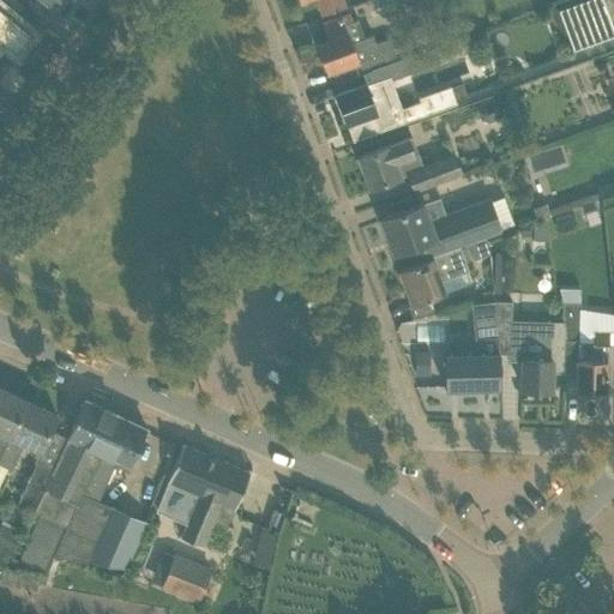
[(317,0),(323,12),(342,5),(339,0),(317,0)]
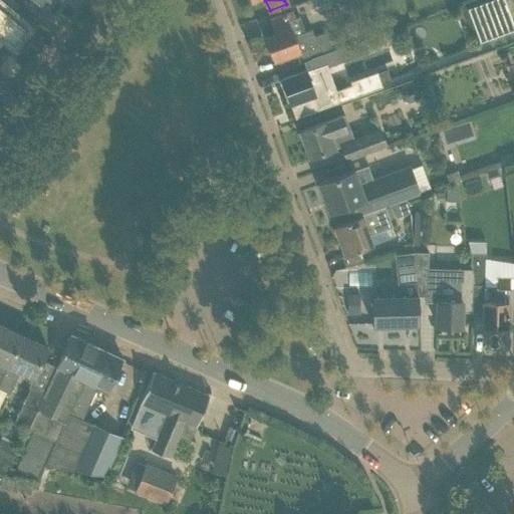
[(513,26),(504,0),(488,0),(467,8),(479,42),(513,28),(513,26)]
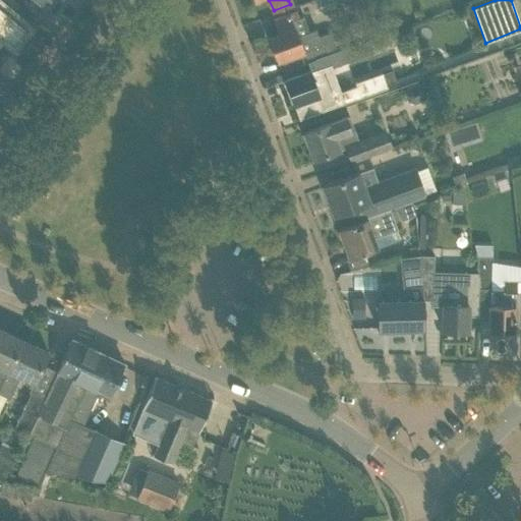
[(21,42),(30,27),(15,19),(0,6),(0,32),(12,43),(16,39),(21,42)]
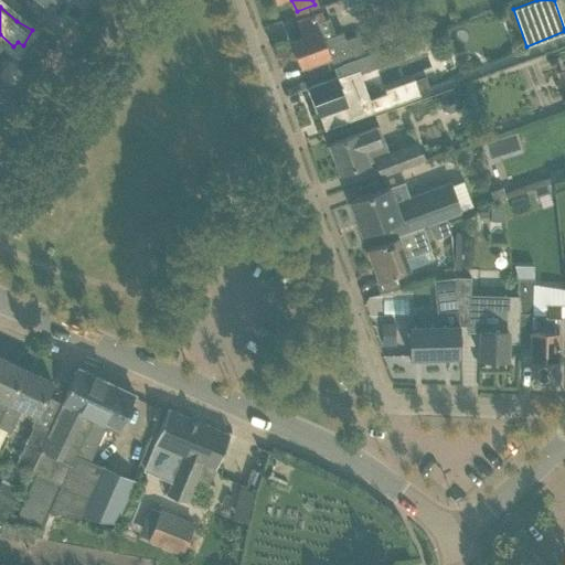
[(304,64),(308,75),(359,56),(370,52),(394,43),(387,24),(345,40),(342,32),(334,34),(329,18),(324,20),(321,12),(297,20),(304,36),(291,40),(301,65),(304,64)]
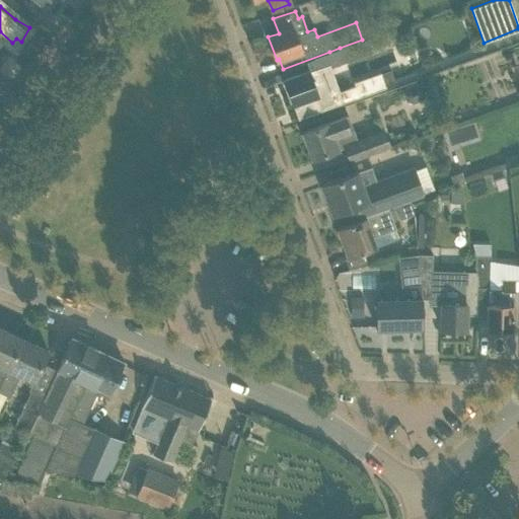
[(340,48),(329,52),(334,65),(345,61),(340,48)]
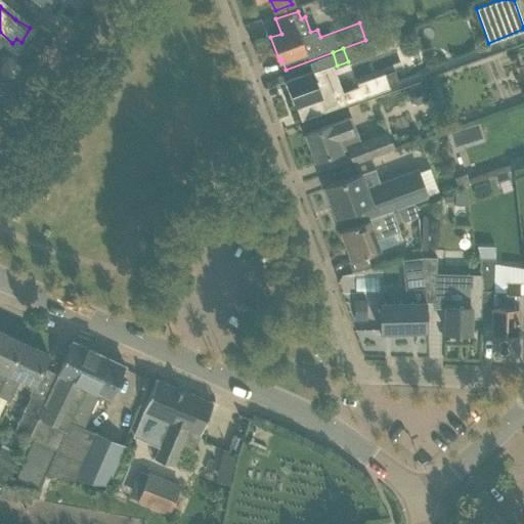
[(311,72),(287,81),(301,120),(389,88),(388,85),(384,74),(384,73),(356,83),(357,86),(342,91),(332,64),(311,72)]
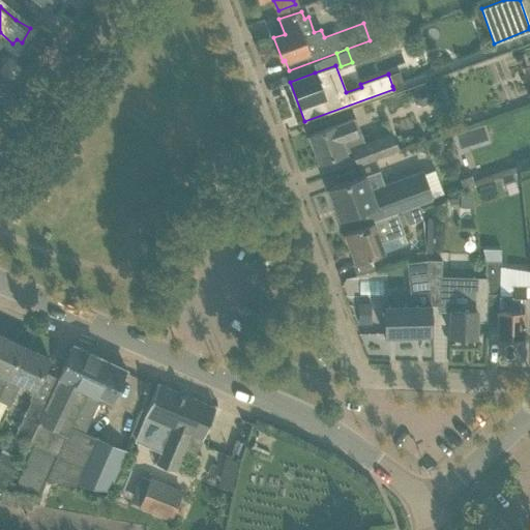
[(399,71),(388,75),(392,86),(403,83),(399,71)]
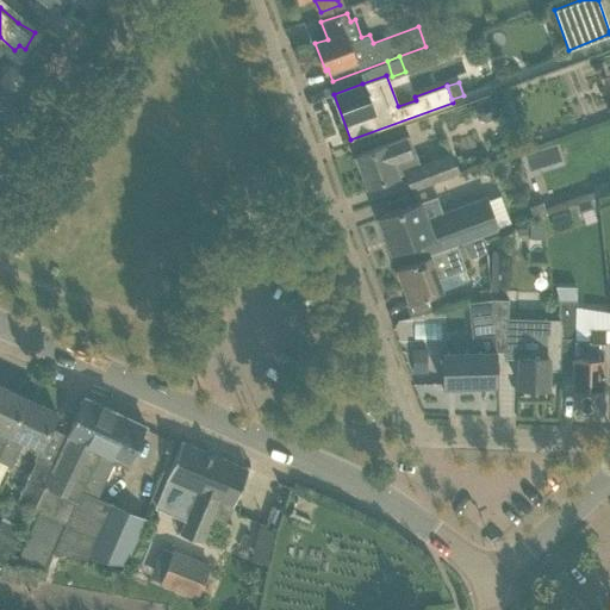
[(478,103),(474,110),(477,117),(484,120),(490,118),(495,117),(498,110),(496,103),(487,99),(483,101),(478,103)]
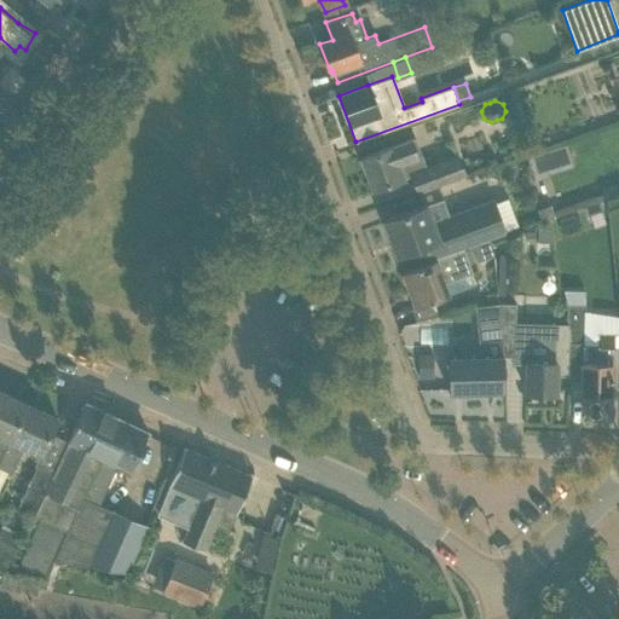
[(410,175),(417,195),(464,178),(456,155),(423,166),(414,139),(410,140),(409,139),(360,157),(372,189),(410,175)]
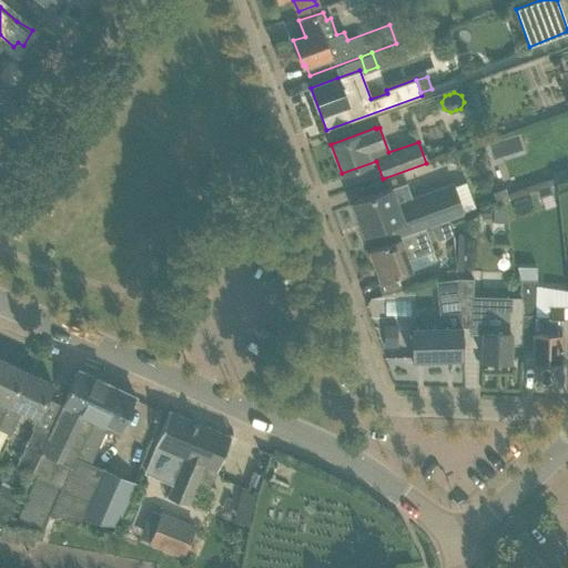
[(563,168),(550,172),(554,182),(566,176),(563,168)]
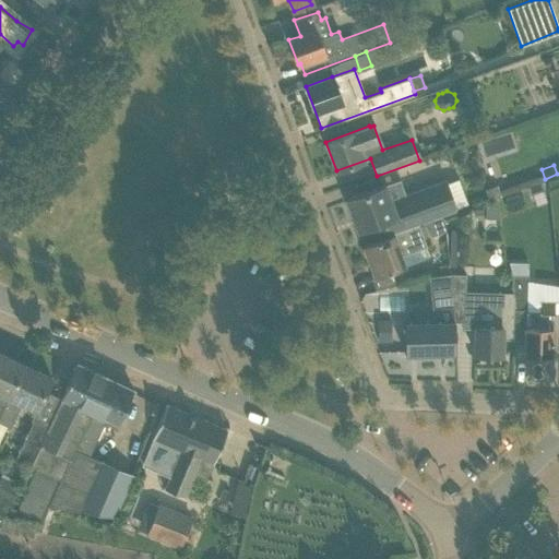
[(383,186),(383,185),(381,186),(346,199),(358,230),(372,225),(378,238),(391,234),(417,224),(425,221),(441,215),(455,210),(445,181),(413,193),(414,198),(391,205),(383,186)]
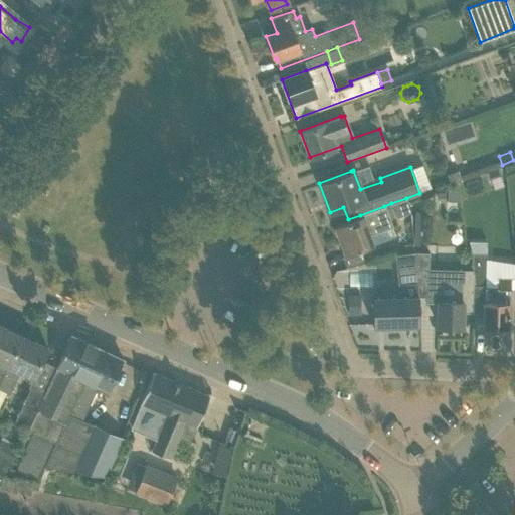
[(461,179),(459,175),(458,171),(448,175),(451,183),(461,179)]
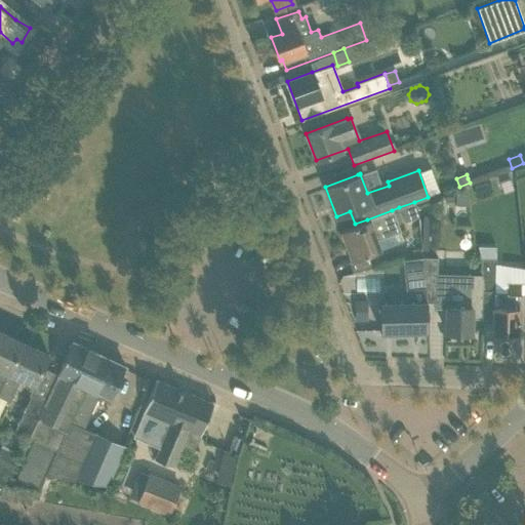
[(456,194),(455,206),(466,206),(467,195),(456,194)]
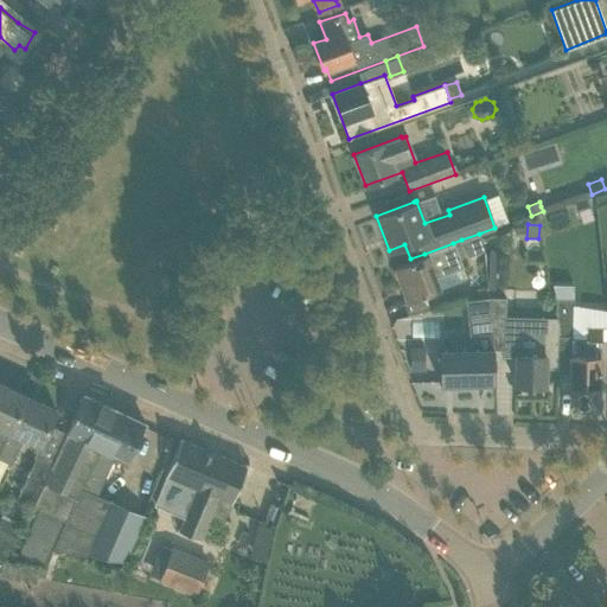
[(479,234),(461,240),(467,255),(483,250),(479,234)]
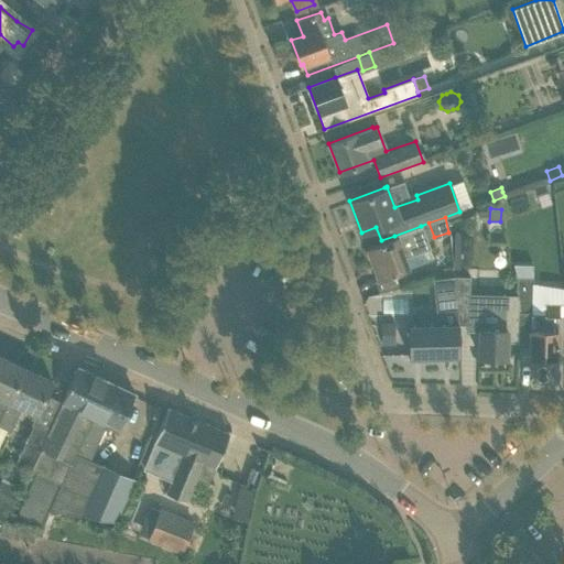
[(394,236),(394,237),(366,248),(378,280),(408,269),(403,258),(430,247),(421,226),(394,236)]
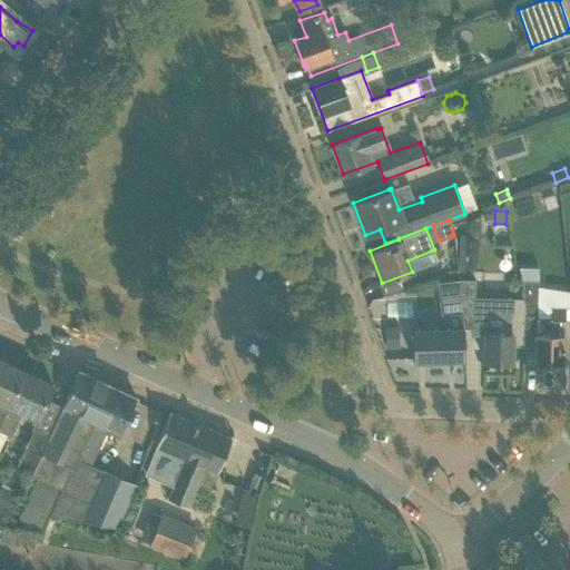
[(537,279),(538,279),(538,267),(518,267),(521,279),(524,279),(537,279)]
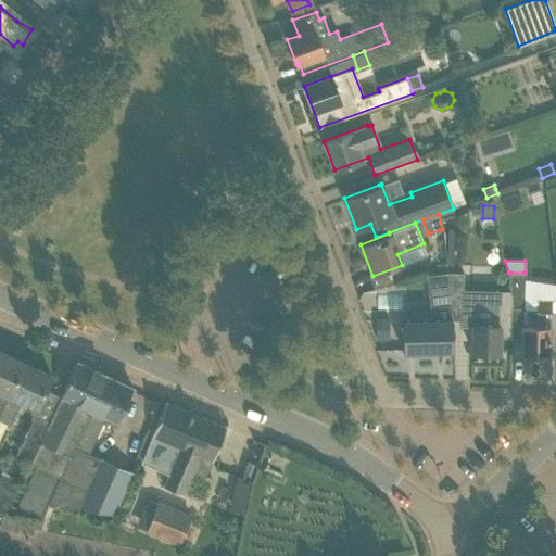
[(428,321),(402,321),(402,352),(437,351),(437,350),(451,349),(452,349),(452,328),(452,321),(447,321),(444,273),(425,275),(428,321)]
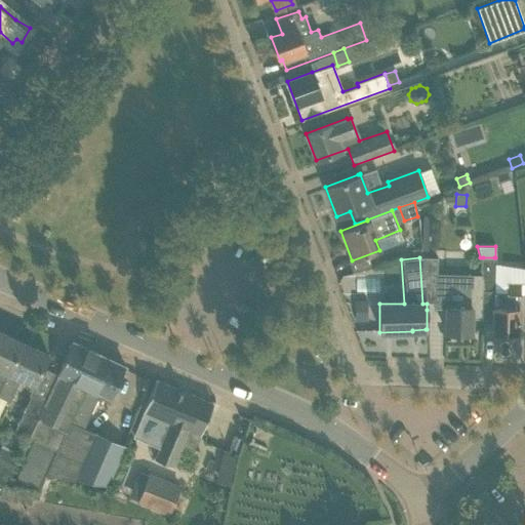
[(483,286),(482,304),(493,305),(492,334),(517,335),(518,309),(515,309),(516,297),(518,297),(519,281),(507,281),(507,293),(493,292),(494,257),(483,257),(483,286)]
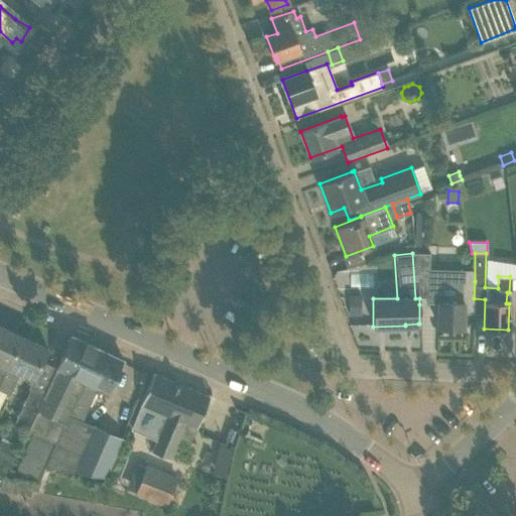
[(440,270),(428,270),(429,254),(415,254),(419,297),(426,297),(426,303),(438,303),(437,328),(463,329),(463,310),(474,311),(474,298),(475,281),(473,270),(472,270),(472,271),(461,271),(461,270),(460,270),(460,281),(440,280),(440,270)]
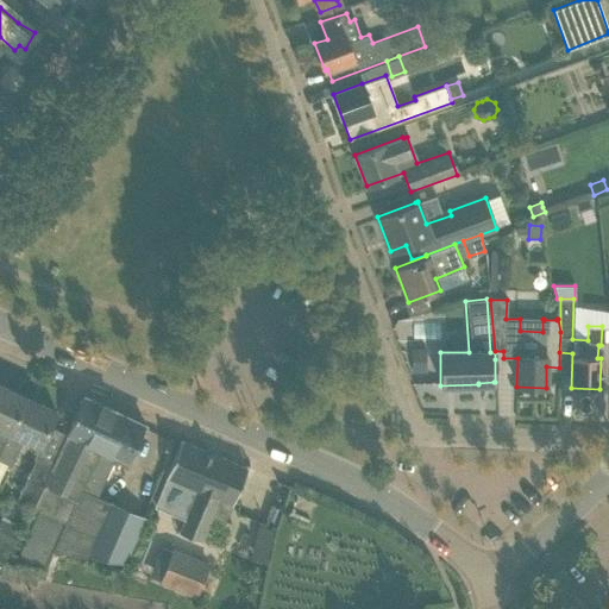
[(425,371),(425,346),(412,347),(412,371),(425,371)]
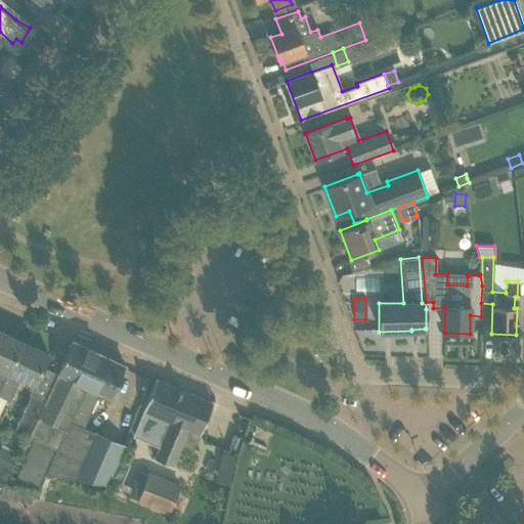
[(0,387),(22,342),(0,332),(0,387)]
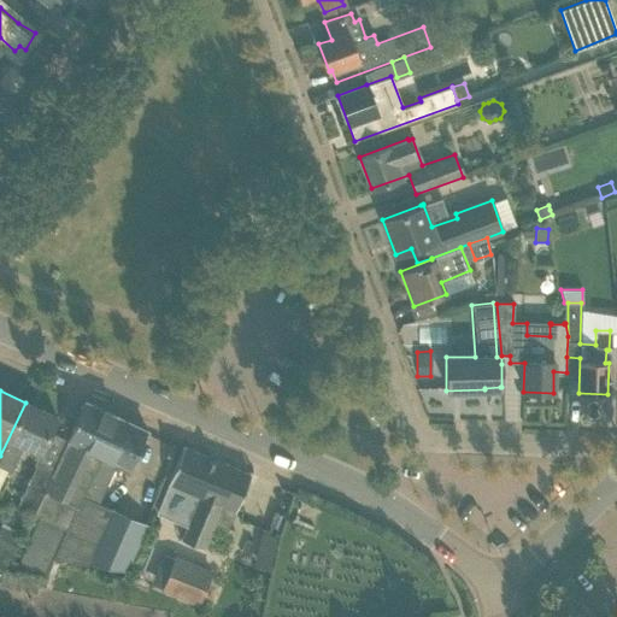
[(52,472),(34,512),(39,515),(16,564),(45,576),(52,558),(127,569),(137,545),(103,529),(112,509),(98,501),(117,462),(129,468),(146,430),(84,401),(52,472)]
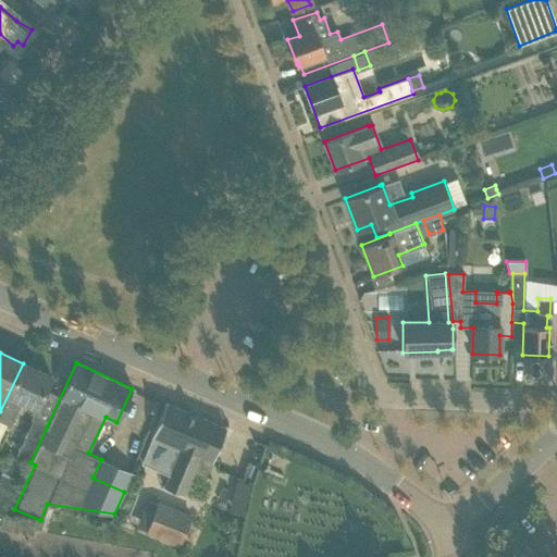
[(23,363),(0,411),(0,444),(20,399),(36,407),(50,376),(23,363)]
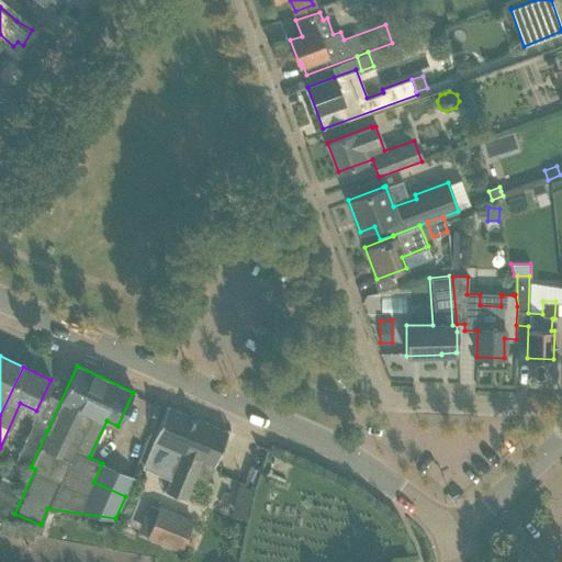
[(165,491),(186,499),(199,467),(201,468),(197,479),(206,483),(227,431),(166,406),(153,439),(175,448),(169,461),(176,464),(165,491)]
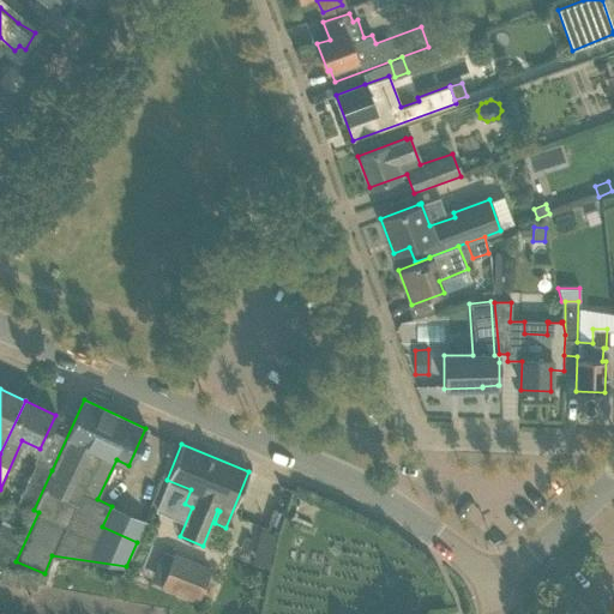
[(18,503),(34,510),(52,470),(36,463),(18,503)]
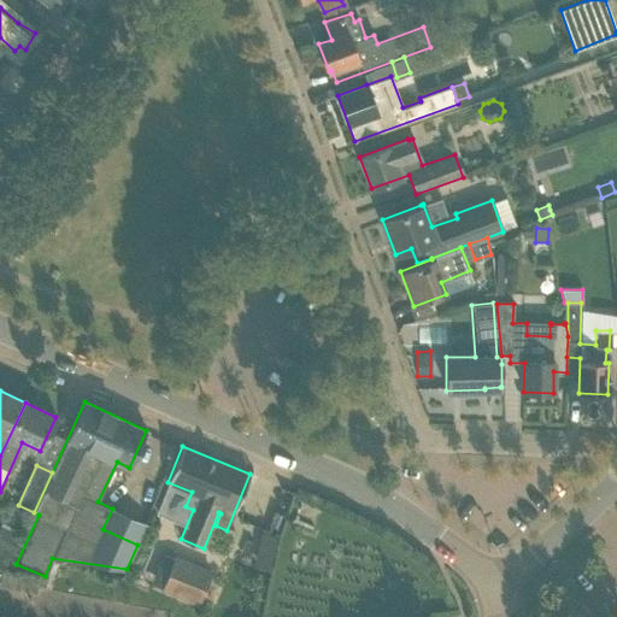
[(1,528),(0,529),(0,545),(11,551),(18,536),(1,528)]
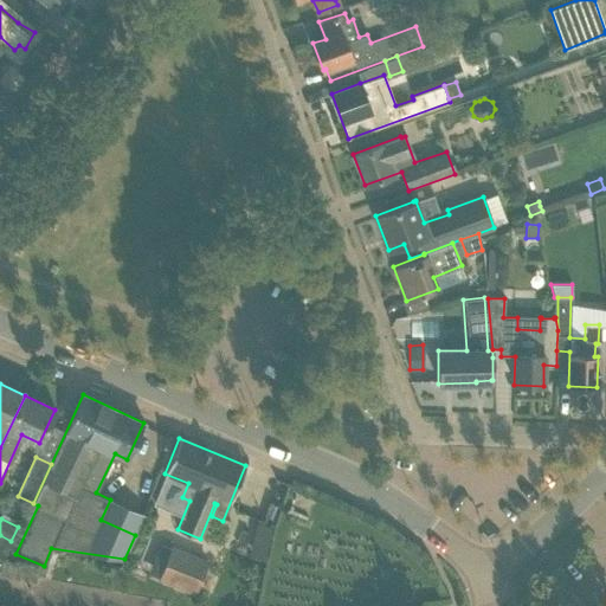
[(156,580),(193,594),(206,561),(171,546),(156,580)]
